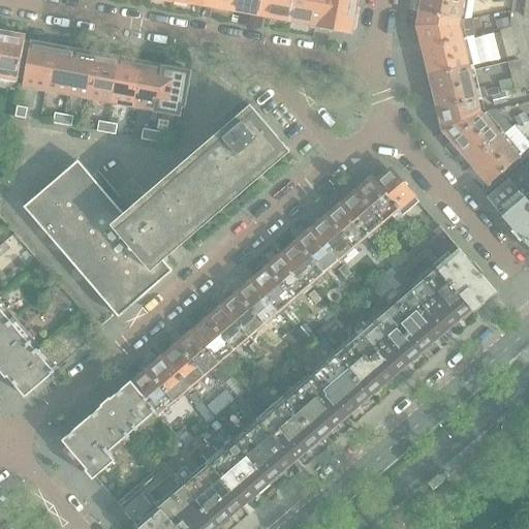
[(173,0),(174,1),(187,3),(188,1),(200,3),(203,4),(205,4),(217,6),(216,8),(231,11),(232,0),(173,0)]
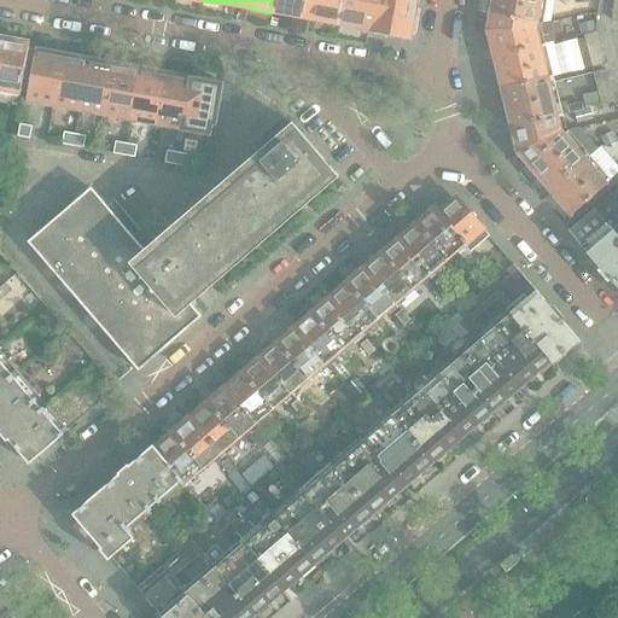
[(272,0),(270,13),(286,16),(287,13),(301,16),(304,17),(307,17),(321,19),(320,22),(337,25),(342,0),(272,0)]
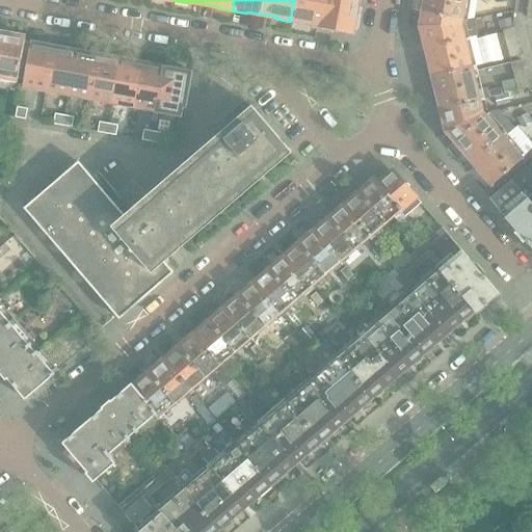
[(294,0),(290,22),(304,24),(306,22),(317,24),(320,25),(323,25),(348,30),(352,26),(354,15),(356,7),(357,0),(294,0)]
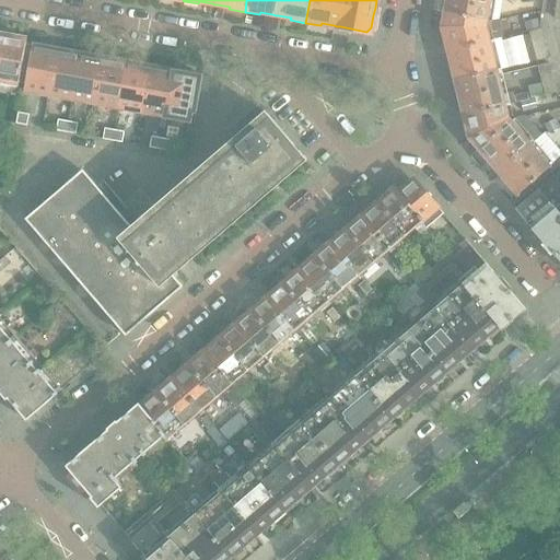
[(445,0),(443,13),(487,21),(490,2),(503,4),(503,0),(445,0)]
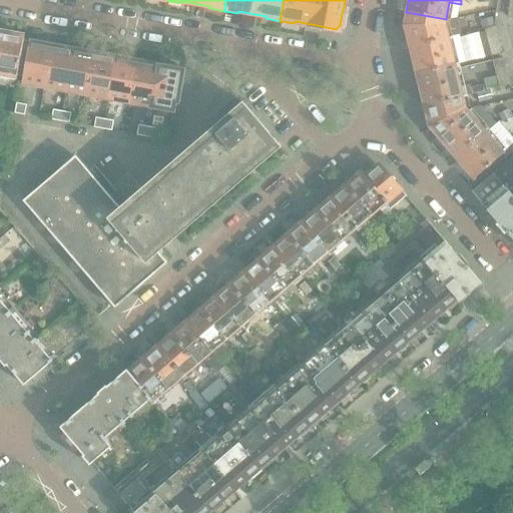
[(478,59),(473,35),(456,39),(455,36),(448,38),(446,32),(443,31),(446,19),(406,12),(404,25),(417,78),(456,69),(455,64),(478,59)]
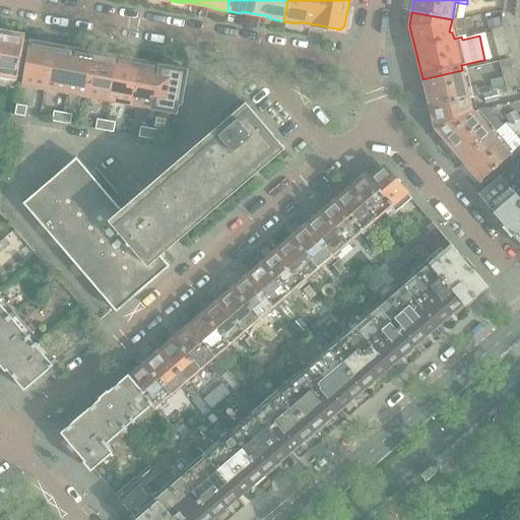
[(500,27),(498,19),(483,22),(485,30),(491,29),(492,29),(500,27)]
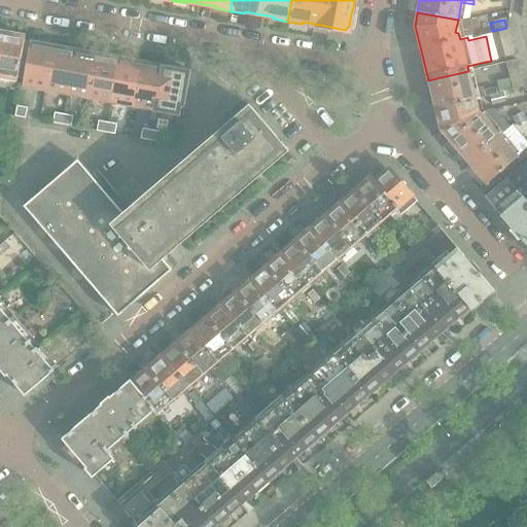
[(510,35),(508,28),(506,28),(498,30),(498,33),(499,37),(510,35)]
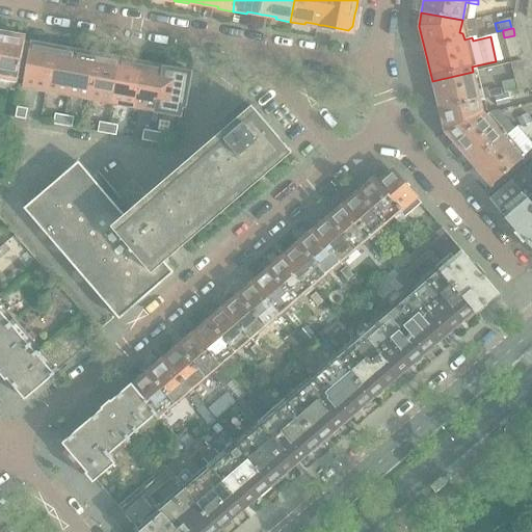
[(18,77),(24,44),(25,38),(19,37),(19,36),(9,34),(8,35),(2,34),(2,33),(0,32),(0,76),(18,79),(18,77)]
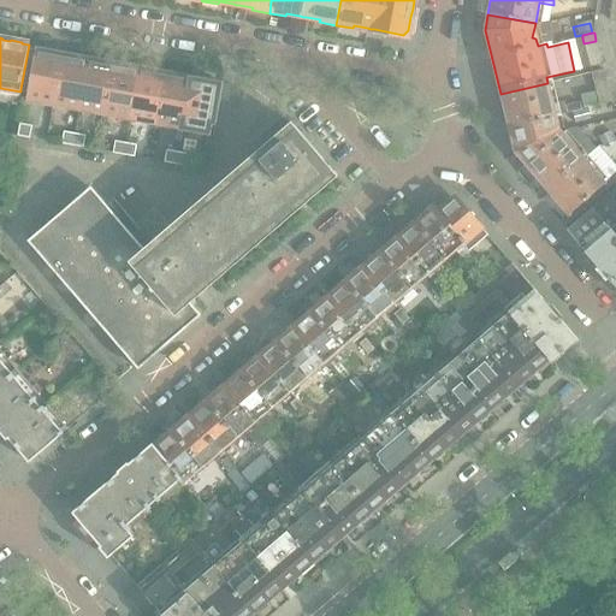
[(578,70),(590,67),(587,59),(586,52),(584,43),(582,39),(570,41),(578,70)]
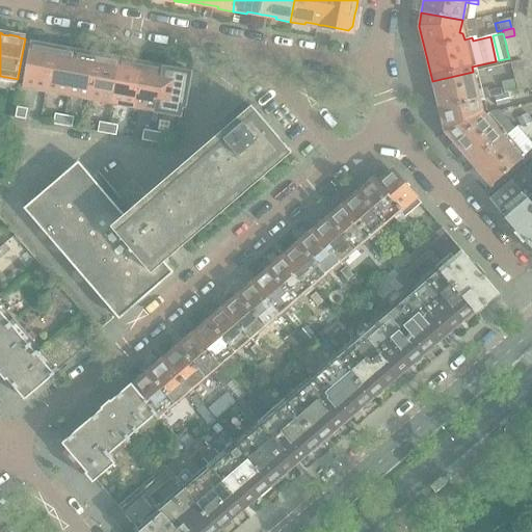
[(516,42),(514,35),(504,37),(506,45),(516,42)]
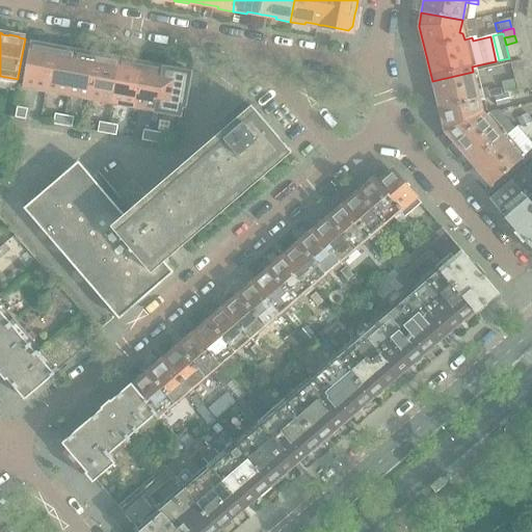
[(45,91),(53,47),(45,45),(46,44),(34,42),(34,43),(30,43),(30,45),(24,44),(18,77),(24,78),(23,87),(45,91)]
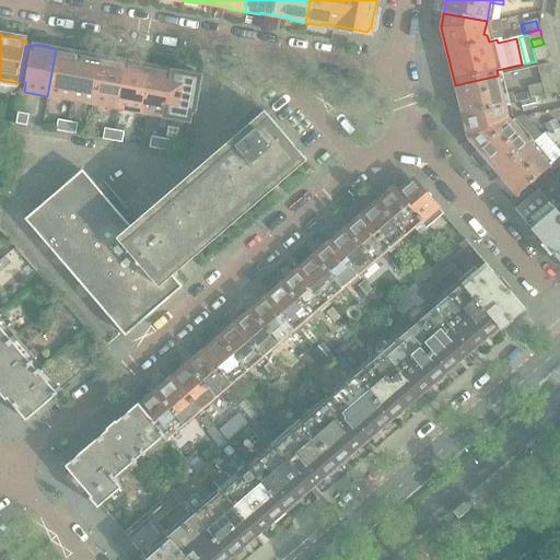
[(546,51),(544,44),(533,47),(534,54),(546,51)]
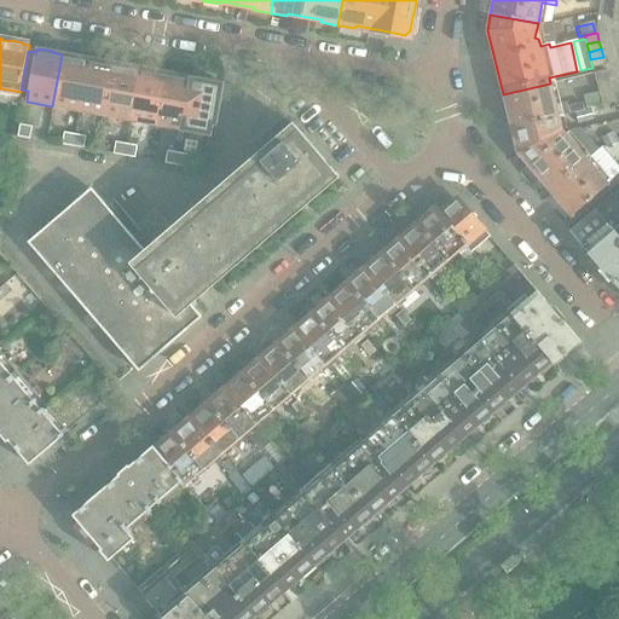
[(79,111),(88,59),(85,58),(85,57),(71,55),(71,56),(62,55),(52,106),(79,111)]
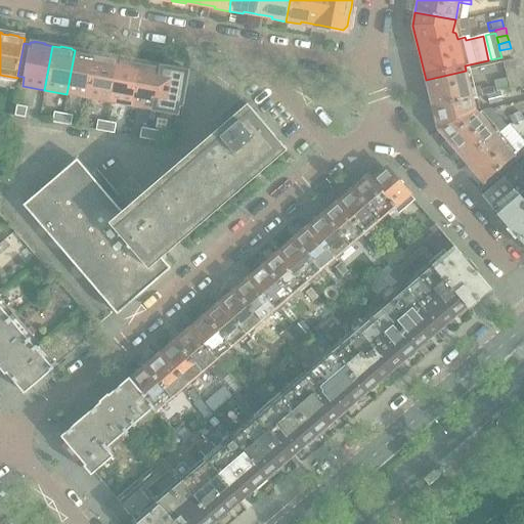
[(512,55),(511,48),(499,50),(501,57),(512,55)]
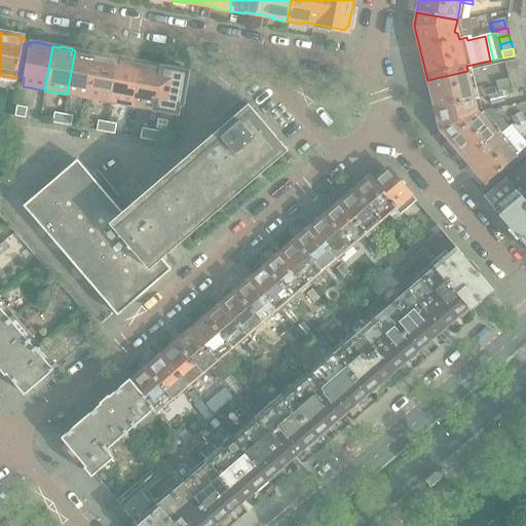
[(88,98),(97,54),(88,52),(88,50),(78,49),(77,50),(75,50),(67,95),(88,98)]
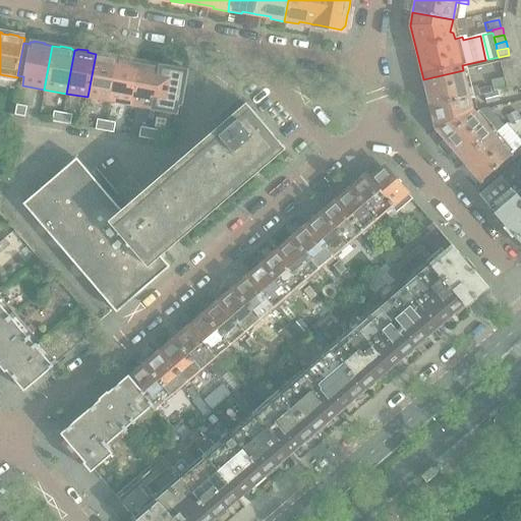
[(110,101),(117,57),(115,57),(115,55),(104,53),(104,55),(96,54),(88,97),(110,101)]
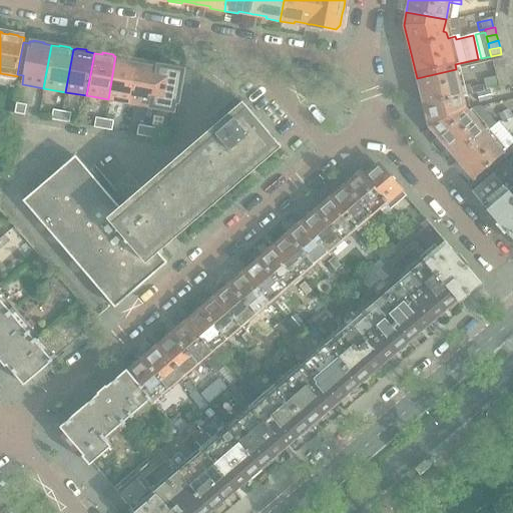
[(129,103),(137,60),(129,59),(129,57),(118,55),(118,57),(115,56),(108,99),(129,103)]
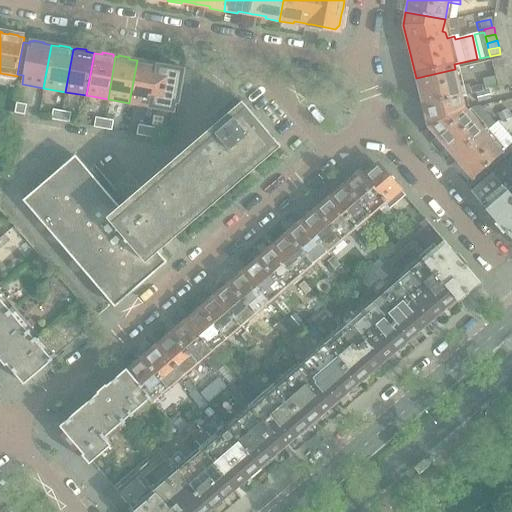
[(504,65),(502,58),(491,61),(492,67),(504,65)]
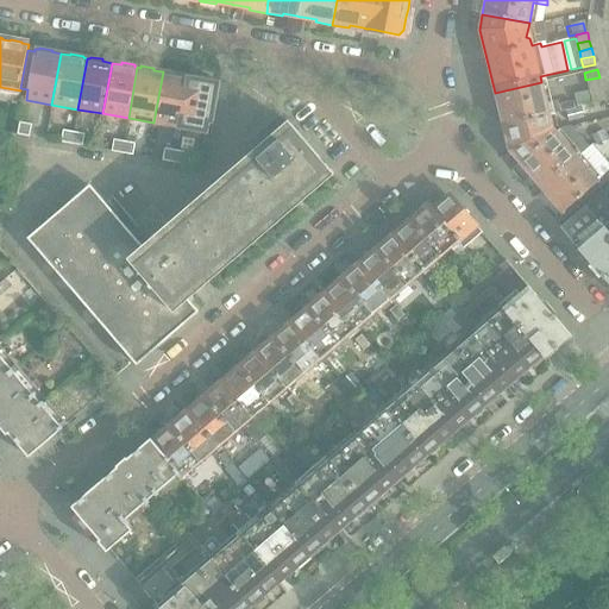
[(179,127),(188,76),(184,76),(184,74),(173,71),(173,74),(163,71),(154,123),(179,127)]
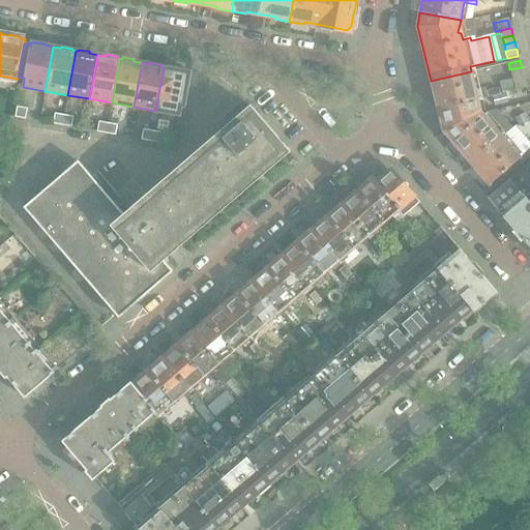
[(183,106),(189,71),(178,70),(178,69),(178,67),(167,65),(167,67),(164,66),(155,111),(179,115),(180,106),(183,106)]
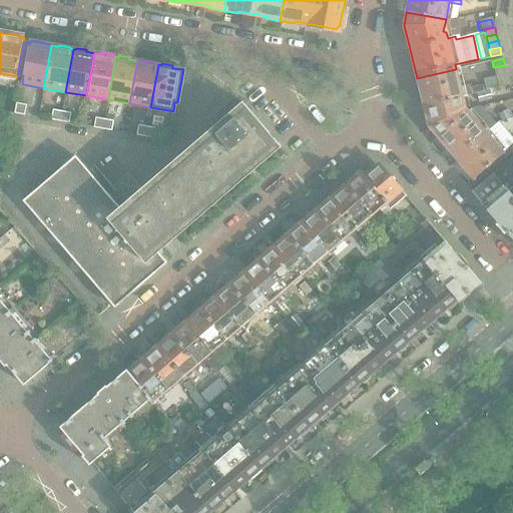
[(506,72),(505,65),(493,67),(495,74),(506,72)]
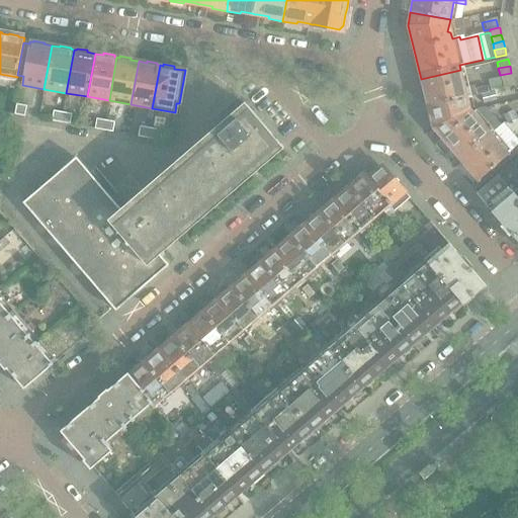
[(441,139),(472,112),(471,111),(466,105),(468,103),(467,97),(477,95),(475,89),(473,86),(464,88),(460,70),(421,79),(432,127),(441,139)]
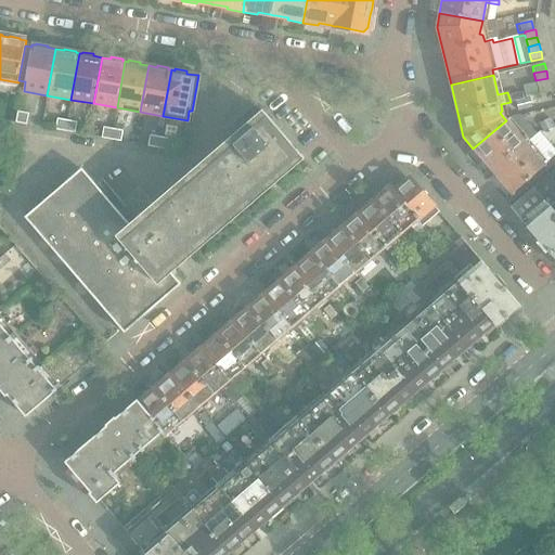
[(550,85),(547,78),(536,80),(538,88),(550,85)]
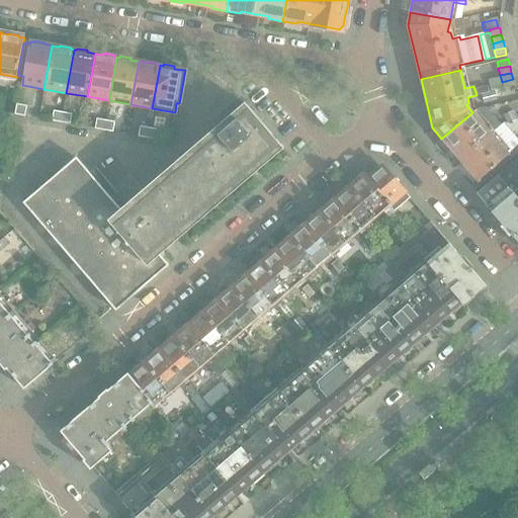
[(500,77),(488,80),(490,91),(502,88),(500,77)]
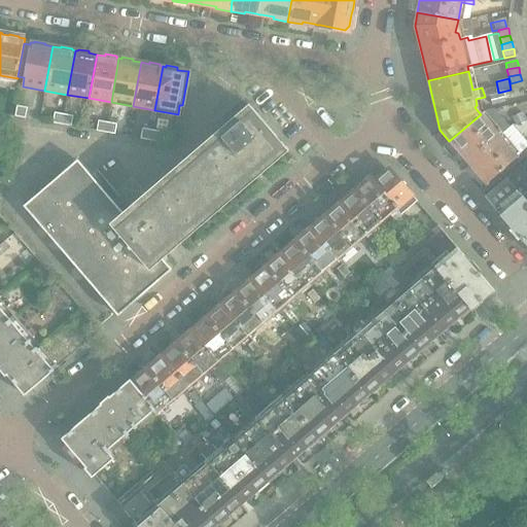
[(523,88),(522,80),(511,83),(512,91),(515,90),(523,88)]
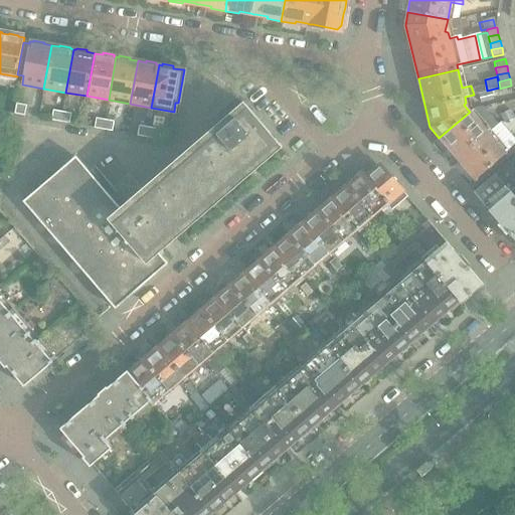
[(484,87),(472,89),(474,95),(485,92),(484,87)]
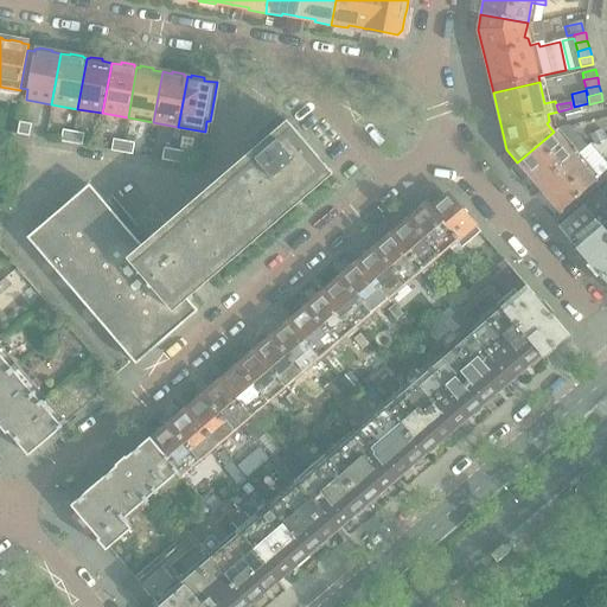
[(572,109),(563,110),(566,121),(582,117),(580,107),(572,109)]
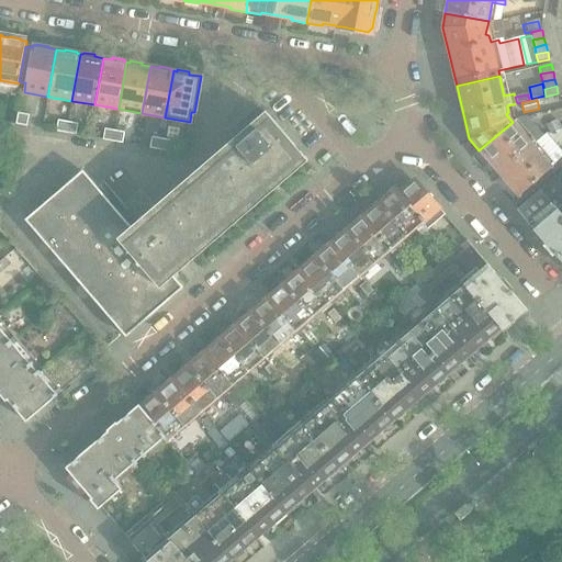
[(182,288),(172,277),(307,160),(265,111),(131,227),(94,186),(83,194),(71,180),(25,220),(125,337),(182,288)]
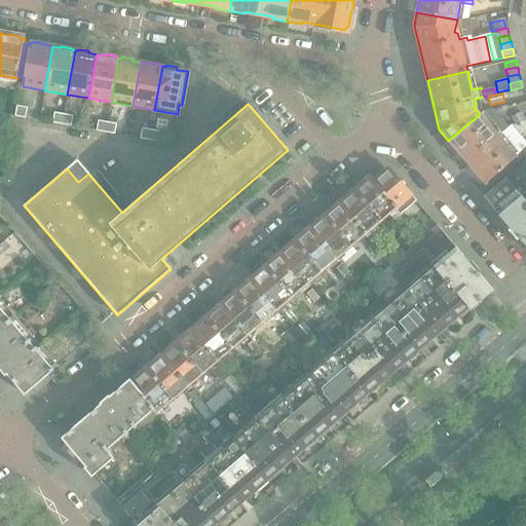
[(25,118),(27,108),(16,106),(14,116),(25,118)]
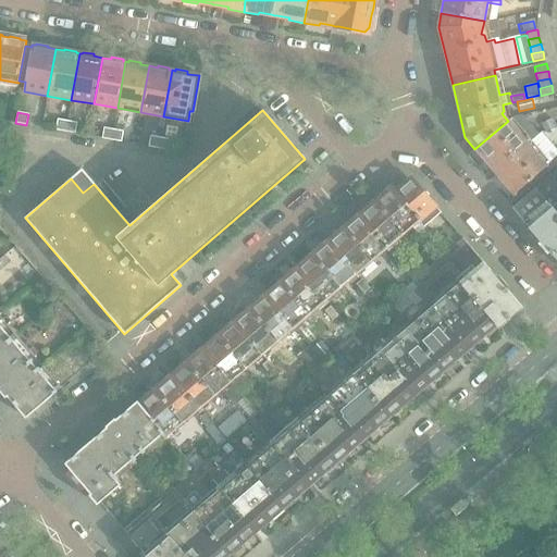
[(543,163),(527,144),(525,143),(544,135),(535,124),(530,130),(518,116),(507,120),(508,121),(474,149),(510,190),(543,163)]
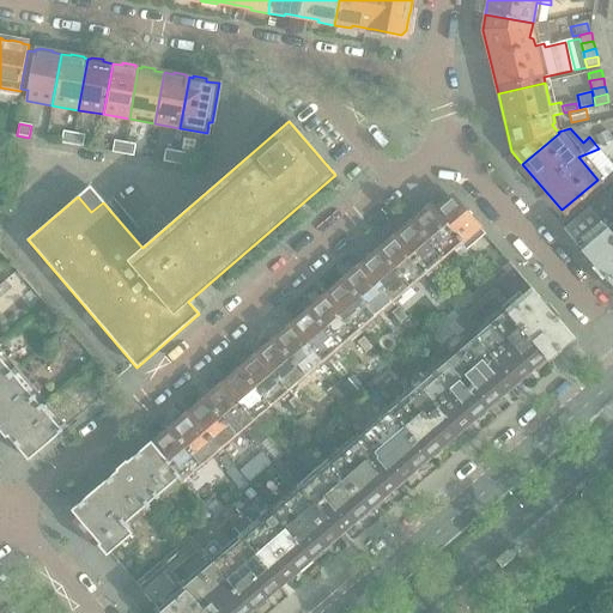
[(612,139),(607,129),(595,137),(600,146),(612,139)]
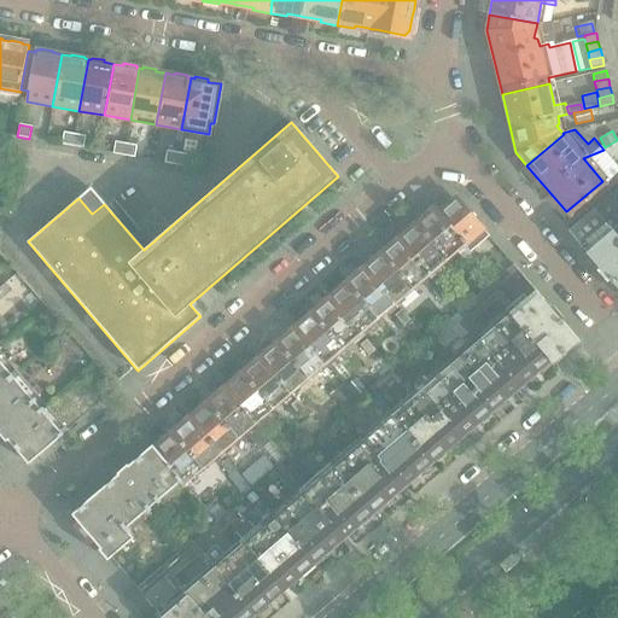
[(73,146),(74,135),(64,133),(62,145),(73,146)]
